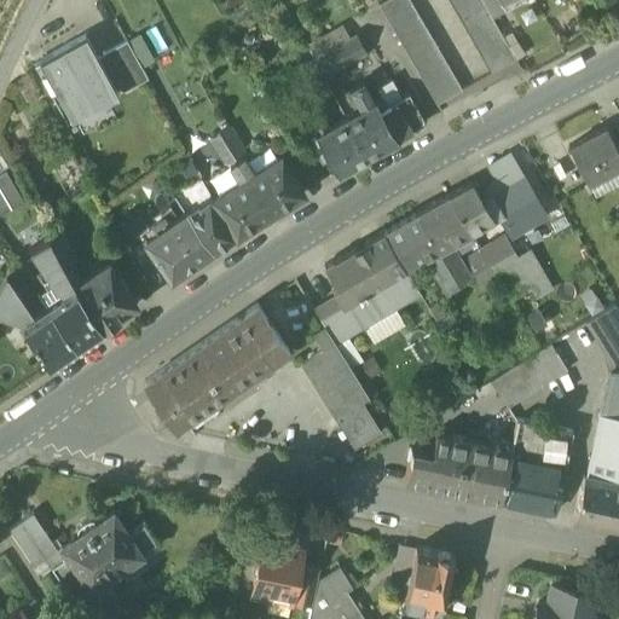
[(386,17),(410,3),(409,0),(385,0),(379,4),(386,17)]
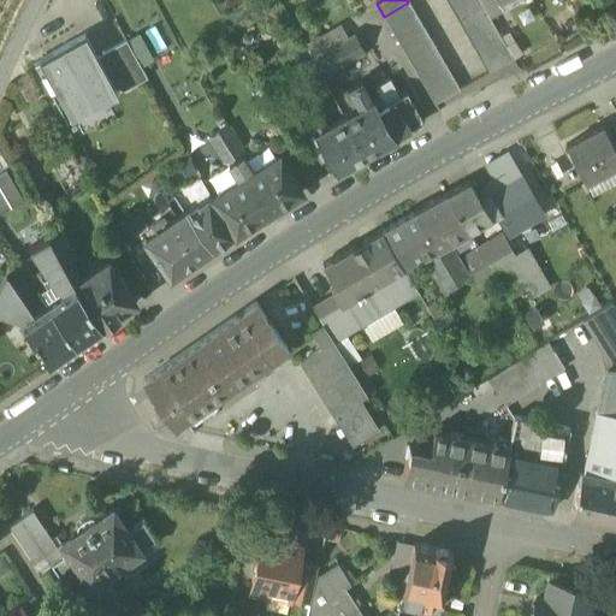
[(445,0),(452,11),(471,0),(445,0)]
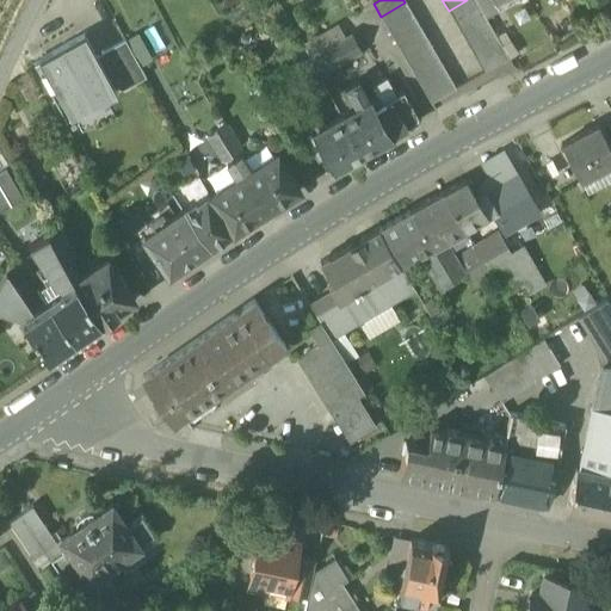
[(456,23),(481,10),(475,0),(467,0),(449,11),(456,23)]
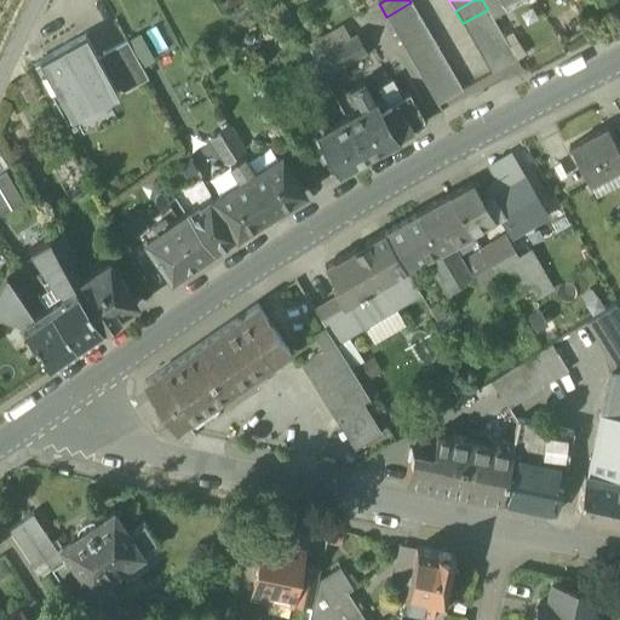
[(482,0),(488,10),(493,18),(505,11),(499,0),(482,0)]
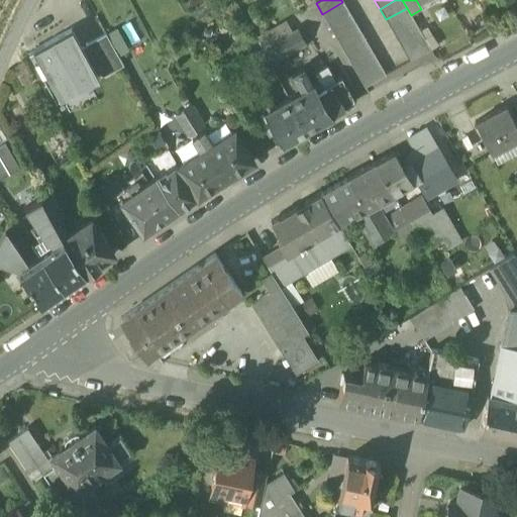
[(416,0),(421,9),(437,0),(416,0)]
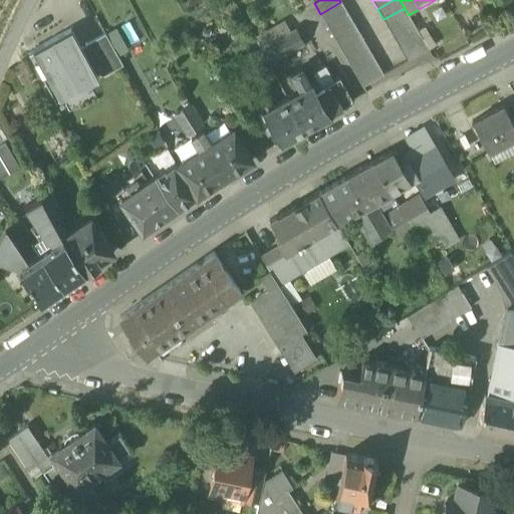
[(326,24),(347,12),(340,2),(320,14),(326,24)]
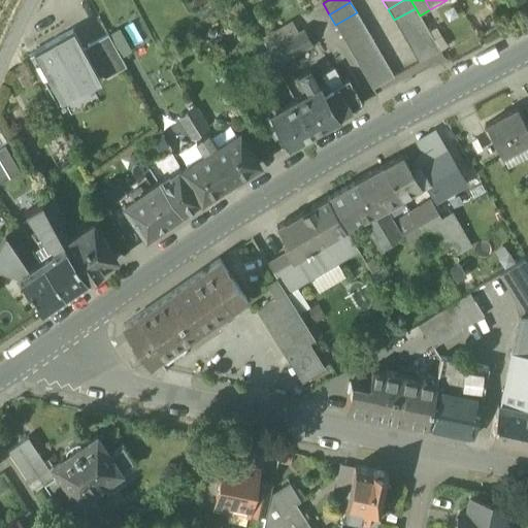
[(400,31),(422,19),(420,15),(416,8),(394,20),(400,31)]
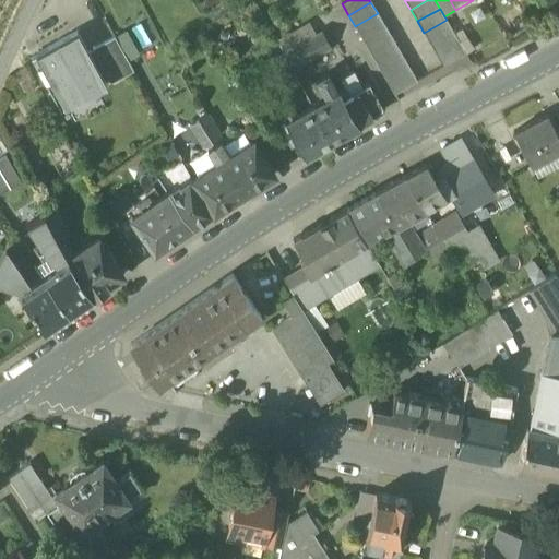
[(361,37),(384,24),(378,13),(355,26),(361,37)]
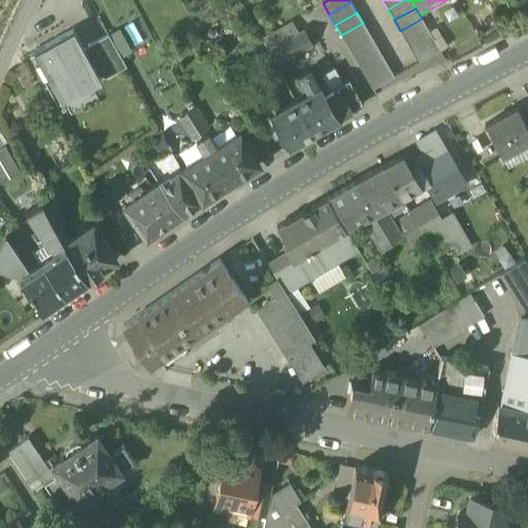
[(406,42),(427,30),(422,19),(400,31),(406,42)]
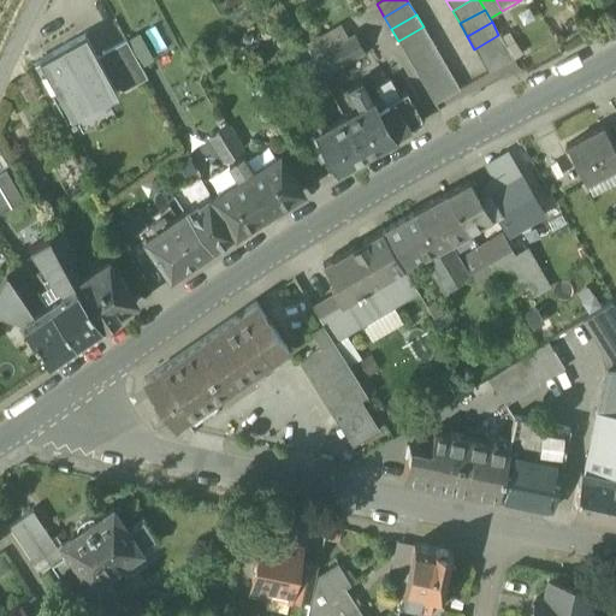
[(302,45),(311,60),(326,52),(348,40),(339,25),(302,45)]
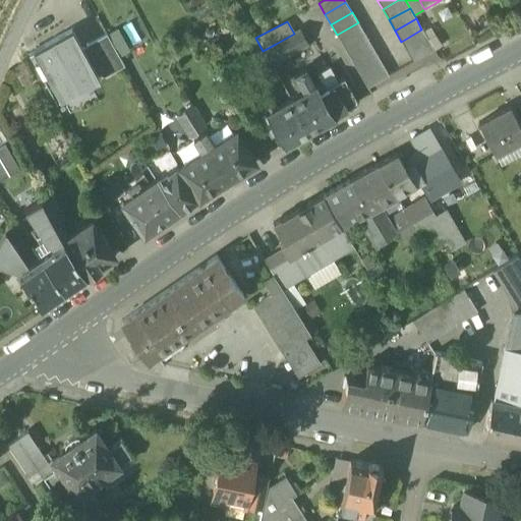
[(343,46),(364,34),(358,22),(337,35),(343,46)]
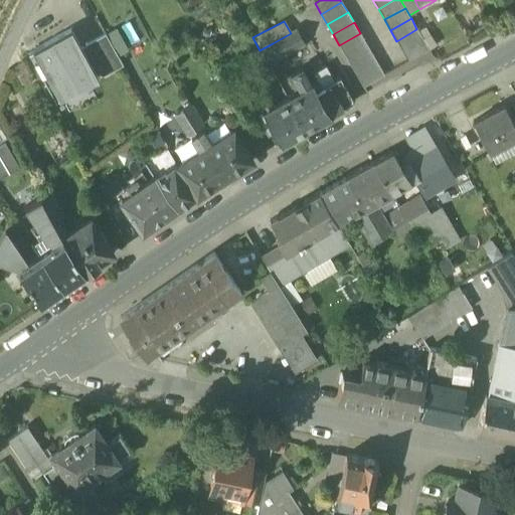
[(425,27),(418,31),(422,39),(428,50),(436,46),(425,27)]
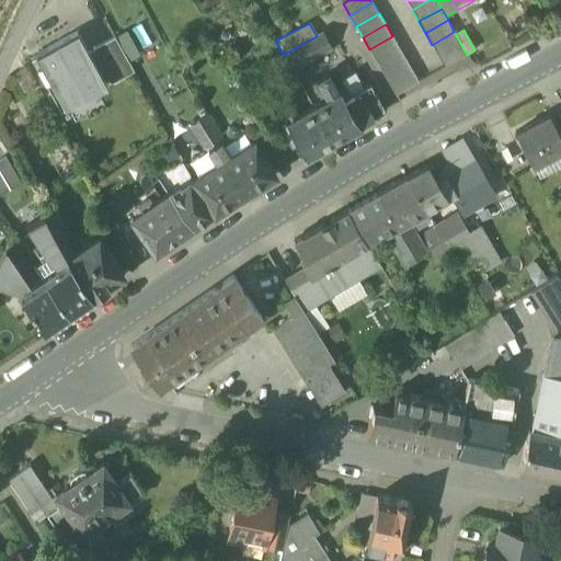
[(115,37),(129,65),(142,57),(127,31),(115,37)]
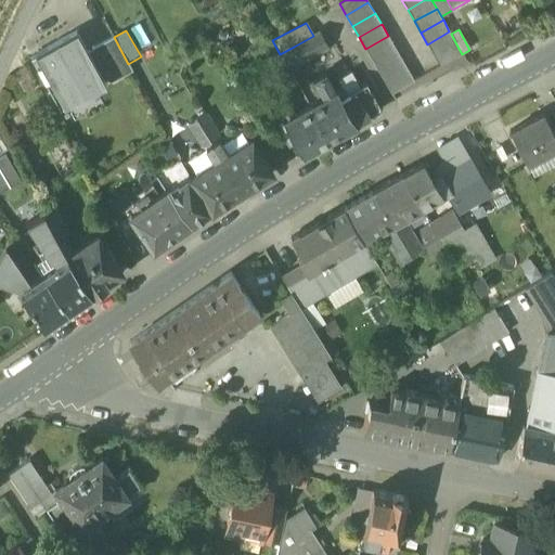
[(434,55),(455,42),(451,34),(449,31),(427,44),(434,55)]
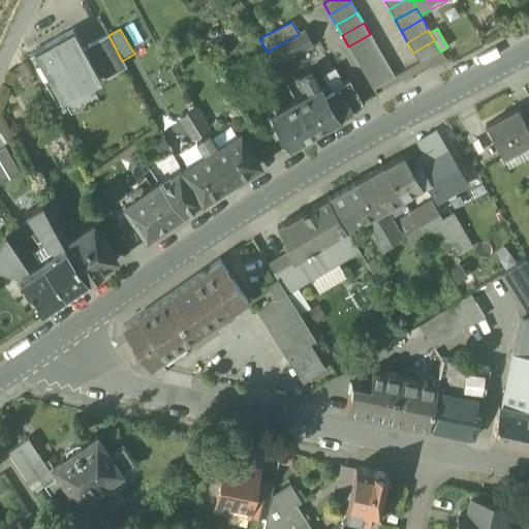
[(280,44),(286,59),(312,45),(304,31),(299,34),(280,44)]
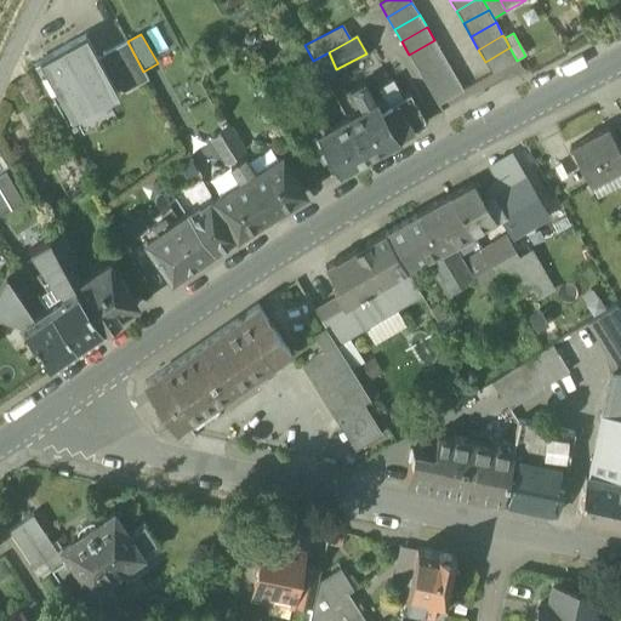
[(69,123),(72,126),(77,124),(74,119),(118,96),(86,38),(35,64),(66,124),(69,123)]
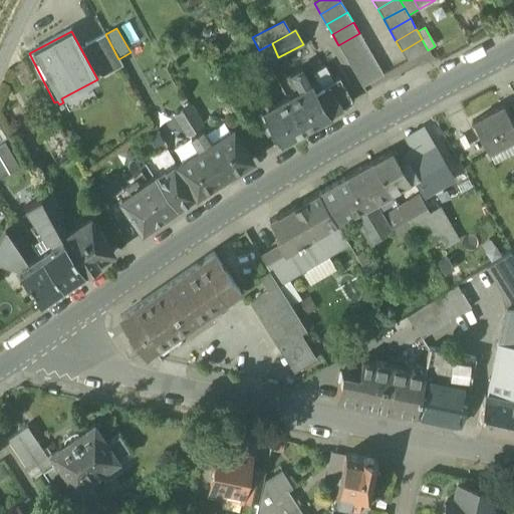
[(344,55),(365,43),(359,33),(338,45),(344,55)]
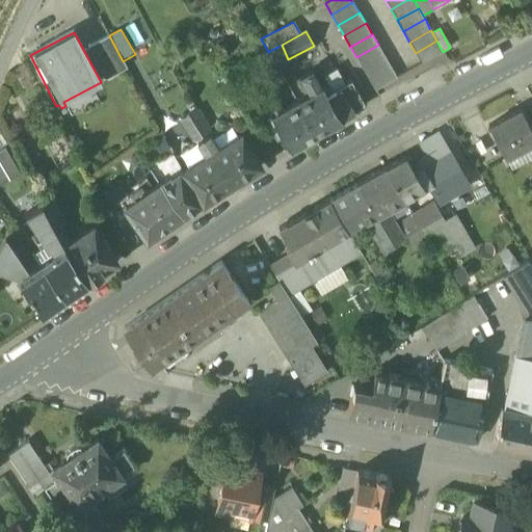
[(87,47),(106,80),(127,69),(123,61),(109,35),(87,47)]
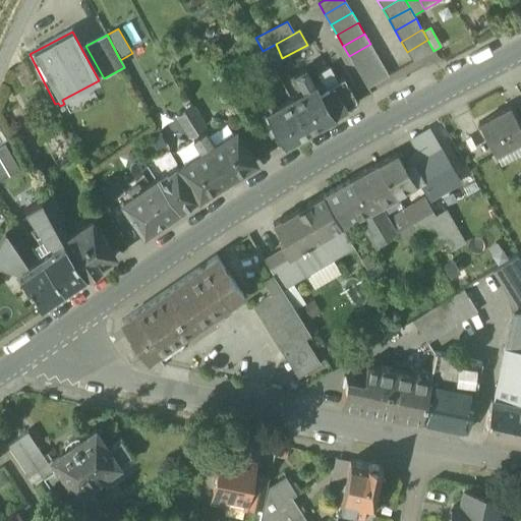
[(412,62),(433,51),(427,40),(407,52),(412,62)]
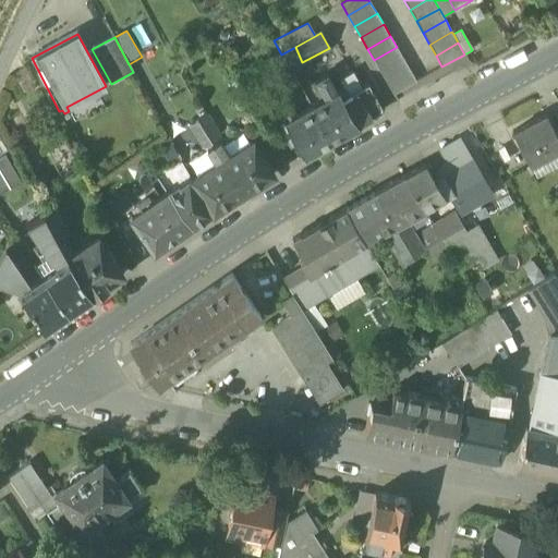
[(295,47),(281,55),(290,70),(302,62),(295,47)]
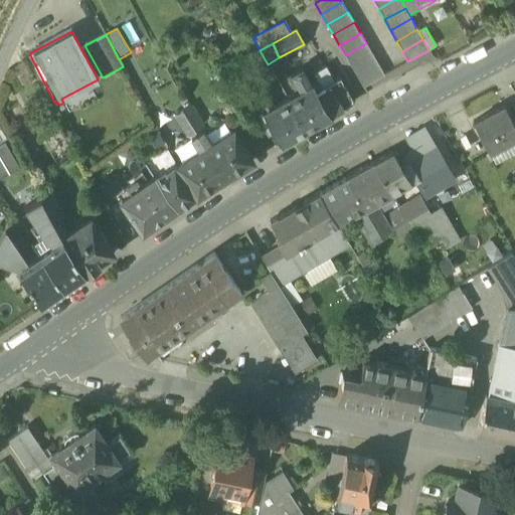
[(351,66),(372,54),(366,43),(345,55),(351,66)]
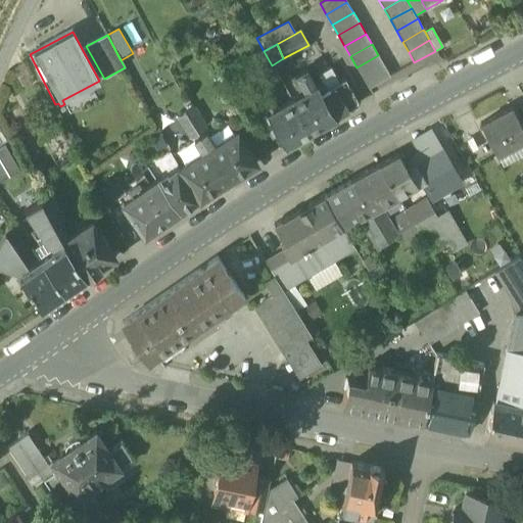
[(251,58),(258,72),(272,65),(264,51),(251,58)]
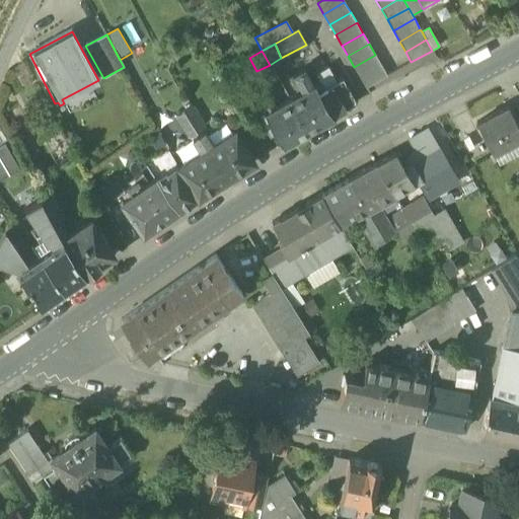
[(360,77),(381,65),(375,55),(354,67),(360,77)]
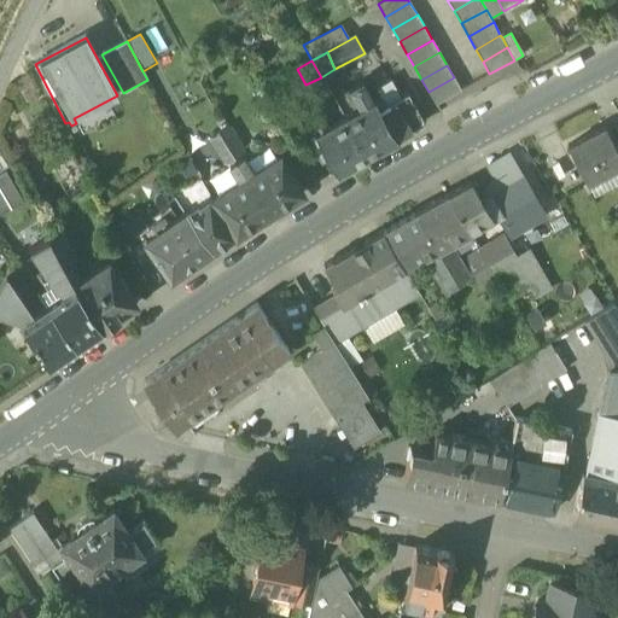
[(331,94),(321,77),(305,85),(304,85),(315,104),(331,94)]
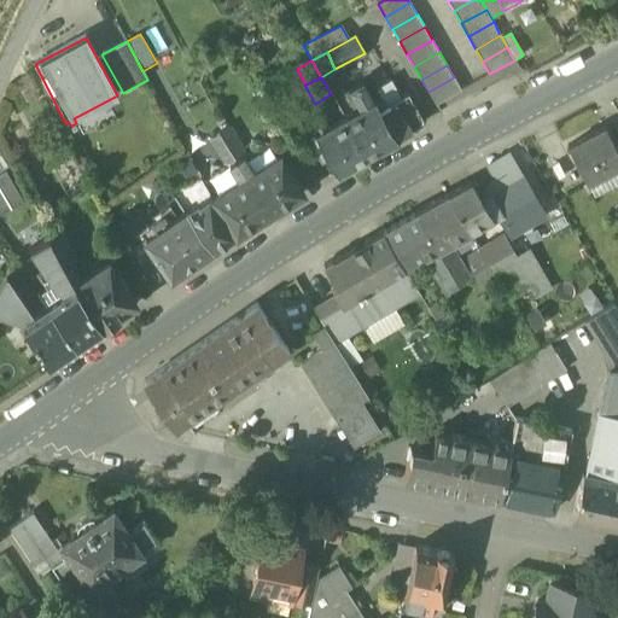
[(436,104),(461,89),(454,77),(429,92),(436,104)]
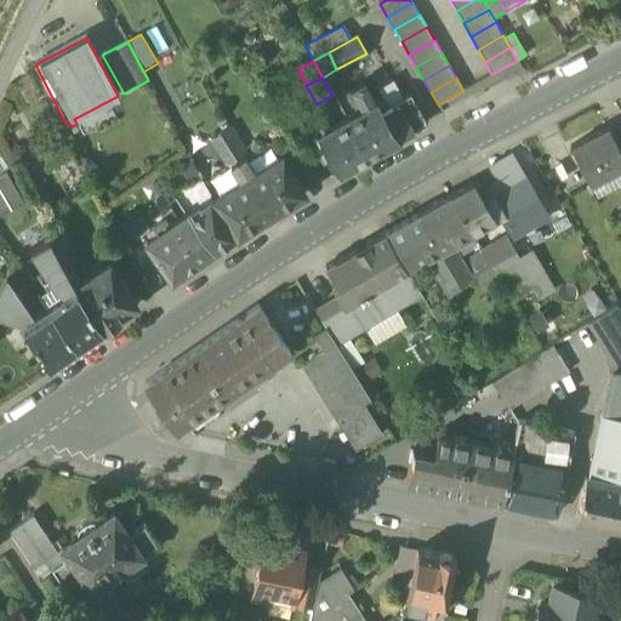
[(16,85),(27,106),(38,100),(27,79),(16,85)]
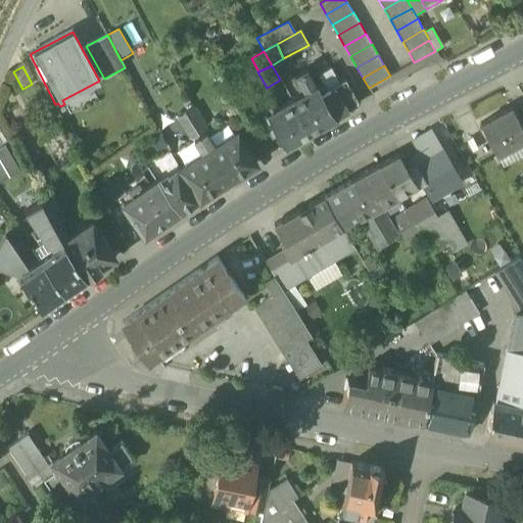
[(330,67),(311,79),(315,86),(317,85),(320,92),(338,82),(330,67)]
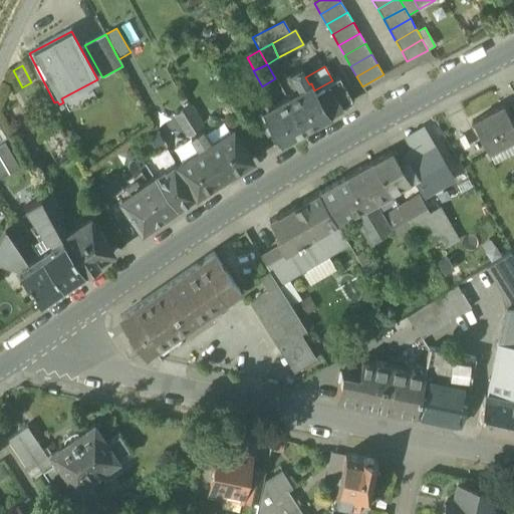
[(299,90),(286,97),(304,130),(328,115),(352,101),(338,76),(332,80),(314,90),(311,83),(309,84),(305,77),(300,68),(290,74),(299,90)]
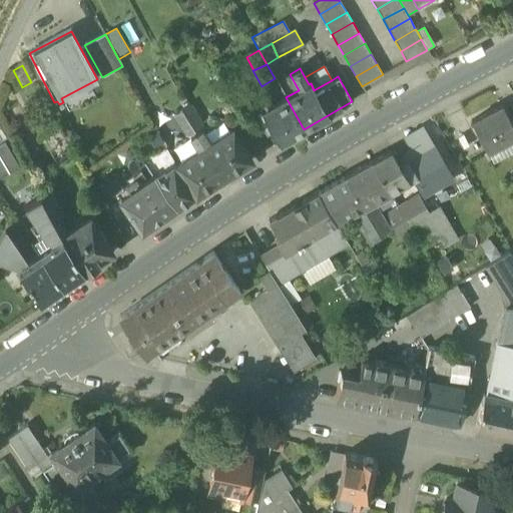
[(304,129),(286,97),(274,105),(264,88),(253,94),(263,111),(262,111),(279,142),(304,129)]
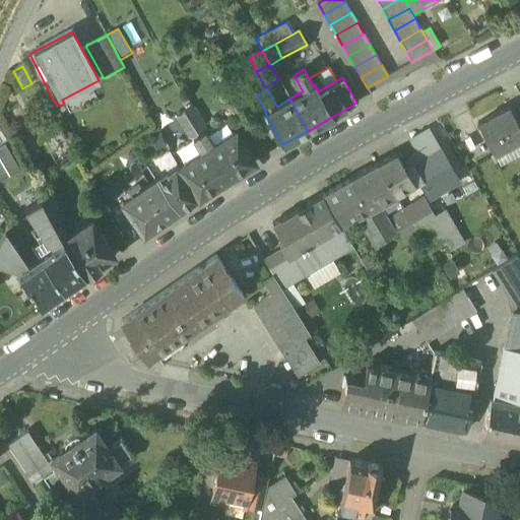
[(477,122),(493,152),(519,139),(519,138),(519,127),(509,106),(477,122)]
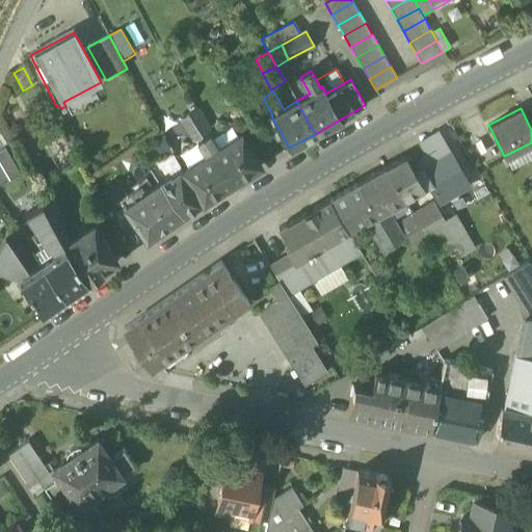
[(188,113),(211,151),(217,148),(208,133),(209,130),(196,109),(188,113)]
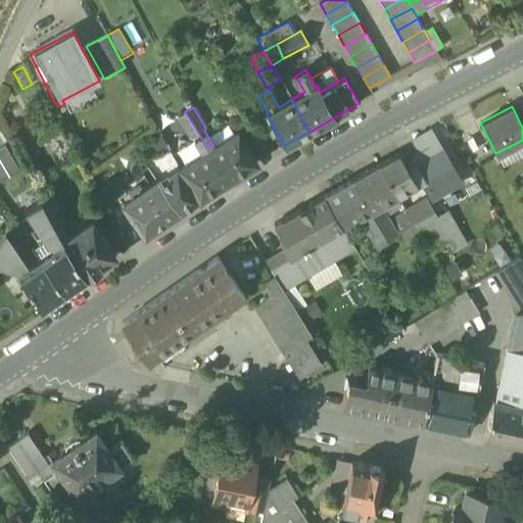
[(193,138),(201,152),(207,148),(185,111),(177,117),(189,138),(193,138)]
